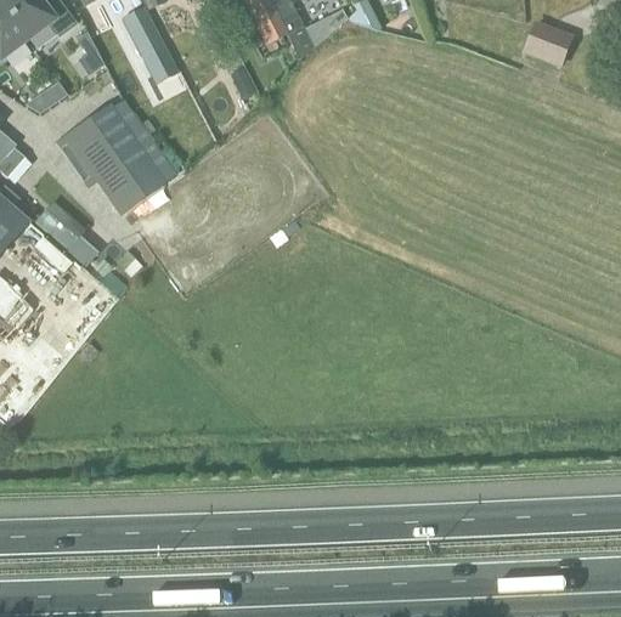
[(0,0),(0,4),(23,37),(50,17),(37,0),(0,0)]
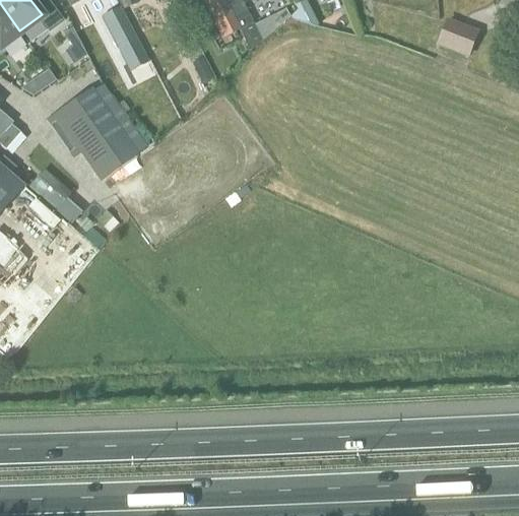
[(228,2),(229,2),(228,0),(205,0),(215,20),(217,19),(225,36),(241,28),(228,2)]
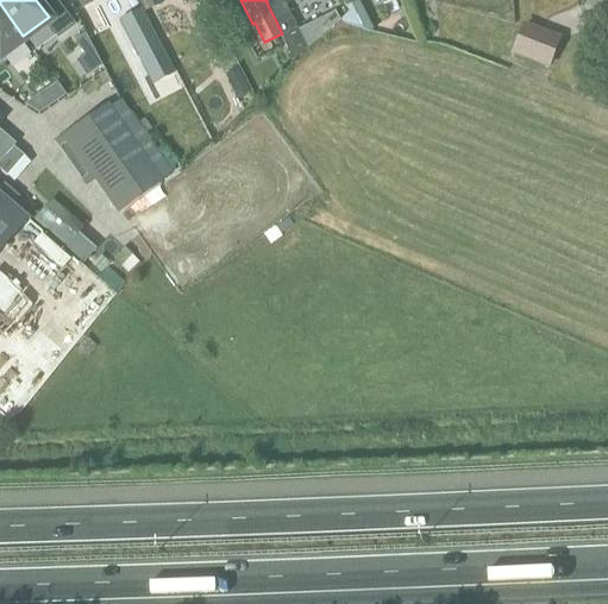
[(342,19),(371,27),(373,27),(359,0),(353,0),(348,4),(350,8),(342,17),(342,19)]
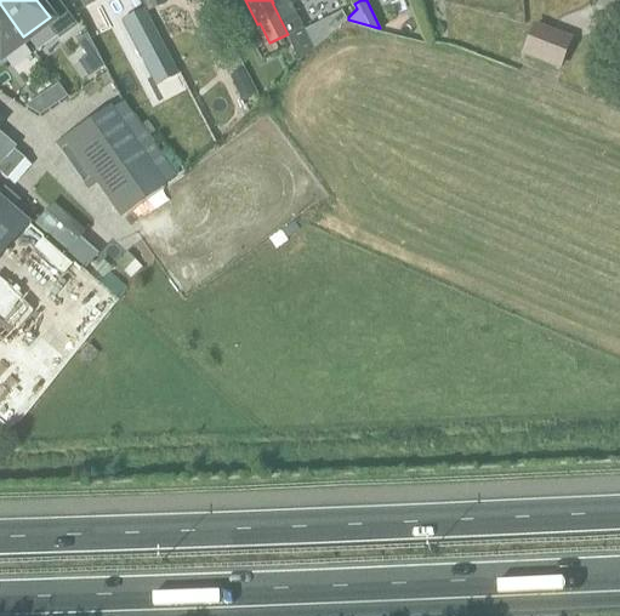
[(0,52),(23,36),(0,4),(0,52)]
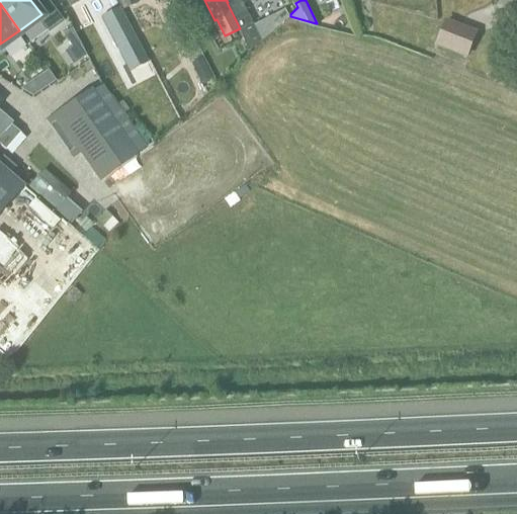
[(101,14),(131,70),(150,60),(120,4),(101,14)]
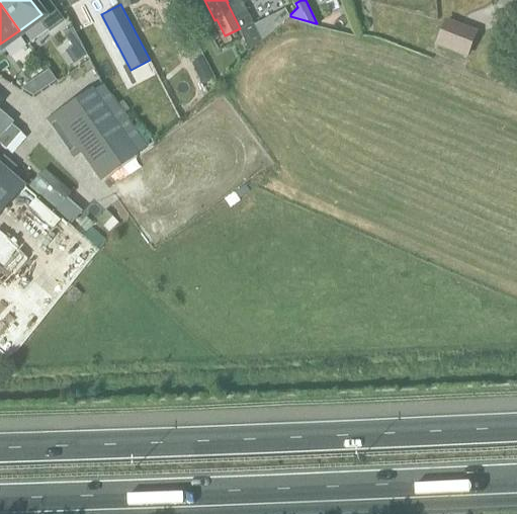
[(135,19),(146,40),(164,30),(153,9),(135,19)]
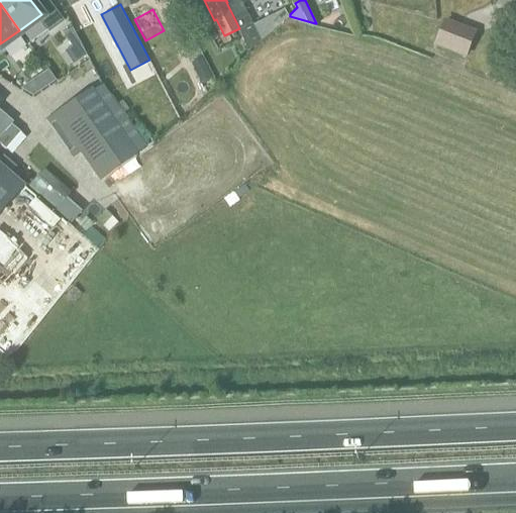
[(477,30),(446,19),(438,40),(468,53),(477,30)]
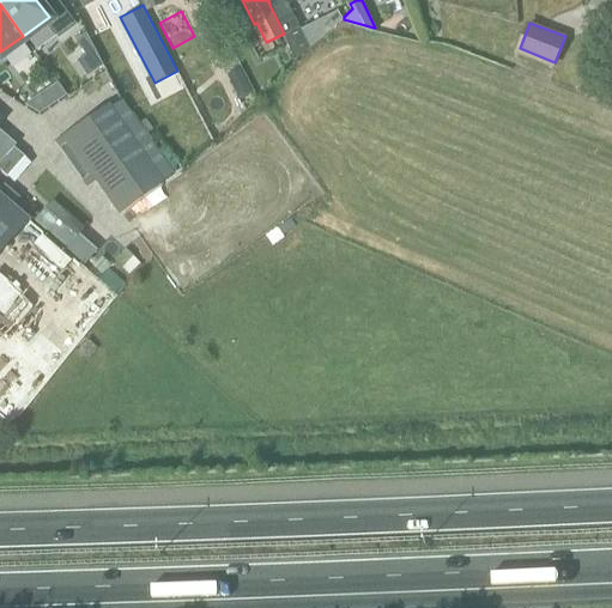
[(95,47),(88,32),(78,38),(86,53),(95,47)]
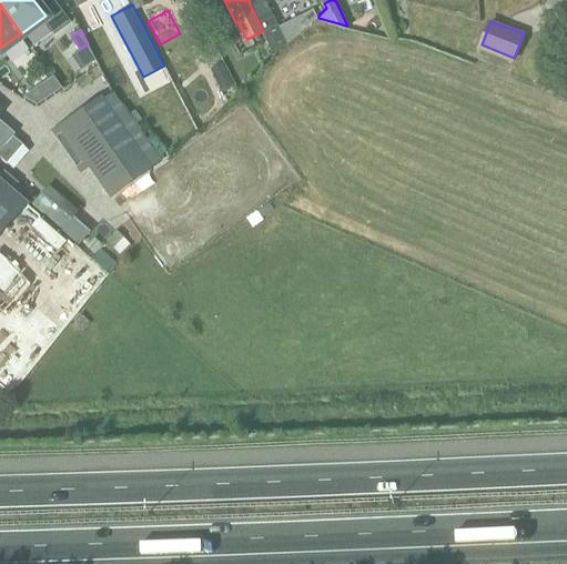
[(40,83),(24,94),(37,102),(48,96),(40,83)]
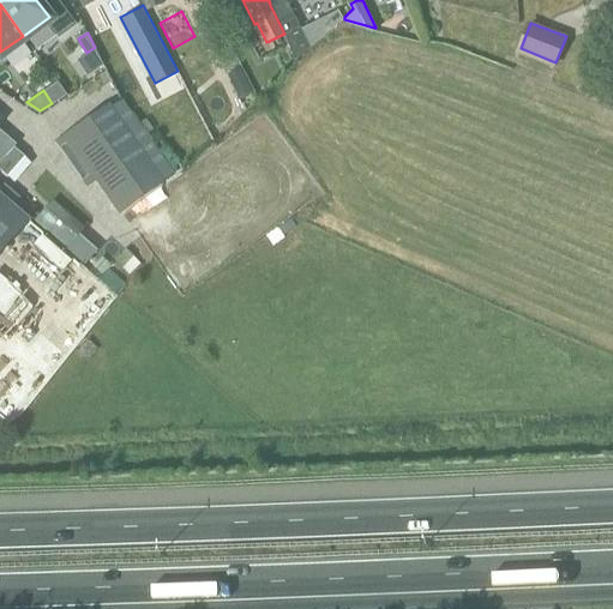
[(98,173),(149,137),(137,120),(121,98),(110,106),(109,103),(70,131),(98,173)]
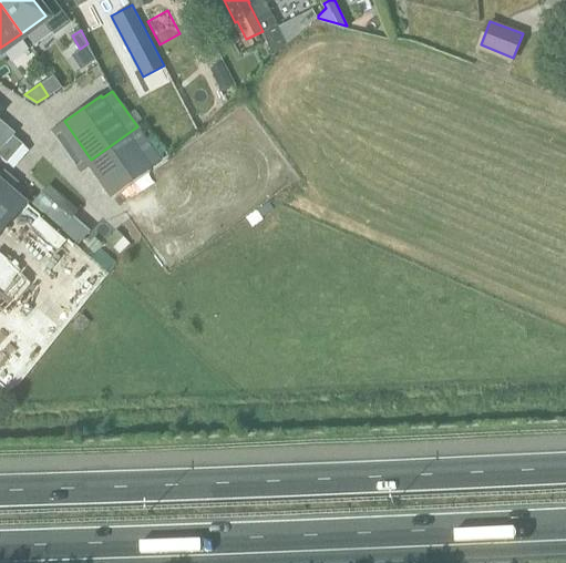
[(0,154),(8,161),(23,143),(13,134),(16,132),(0,118),(0,110),(0,111),(0,110),(0,154)]
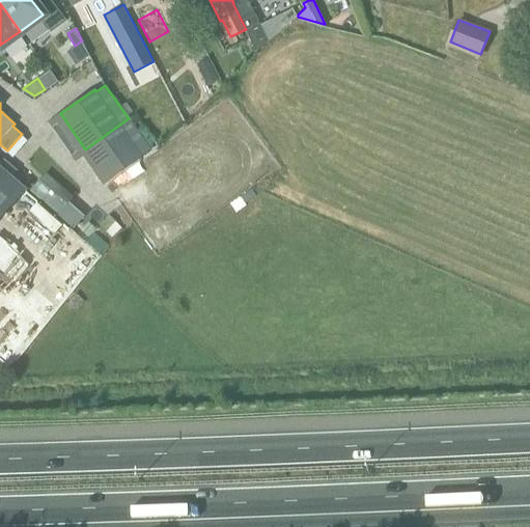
[(129,118),(85,149),(105,181),(141,156),(139,153),(149,146),(138,131),(137,131),(129,118)]
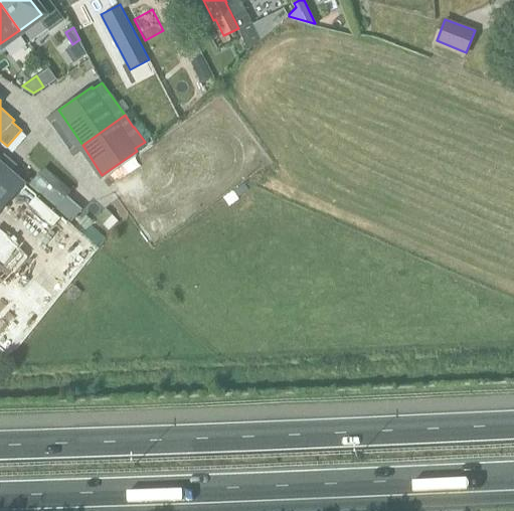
[(0,204),(21,181),(0,161),(0,204)]
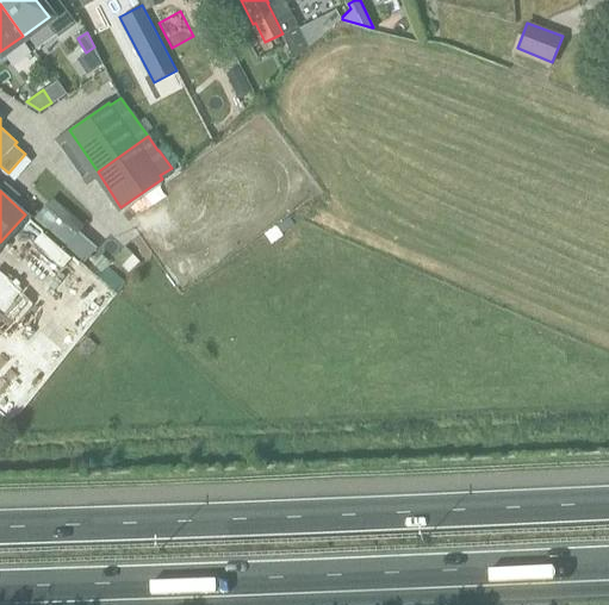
[(87,261),(98,249),(79,232),(68,244),(87,261)]
